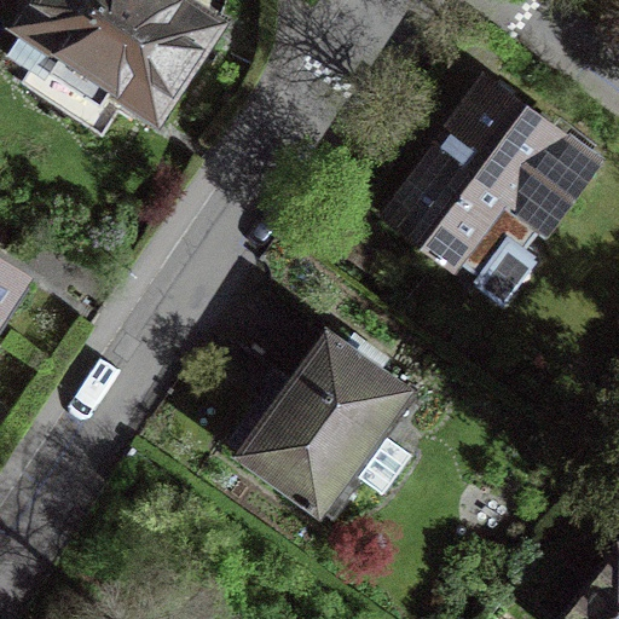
[(177,0),(35,0),(19,25),(25,28),(7,56),(29,69),(21,82),(100,133),(126,94),(156,114),(214,24),(177,0)]
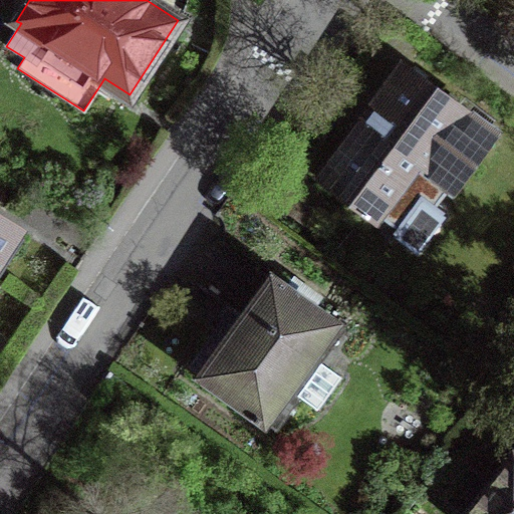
[(450,189),(492,133),(405,68),(323,177),(373,213),(374,211),(398,228),(421,197),(434,207),(448,188),(450,189)]
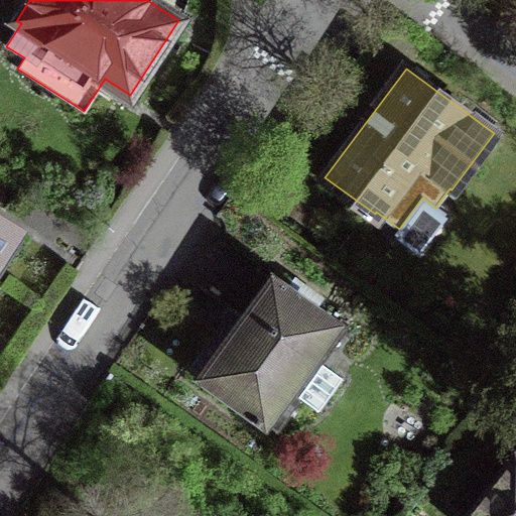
[(0,271),(22,239),(13,234),(15,231),(0,221),(0,271)]
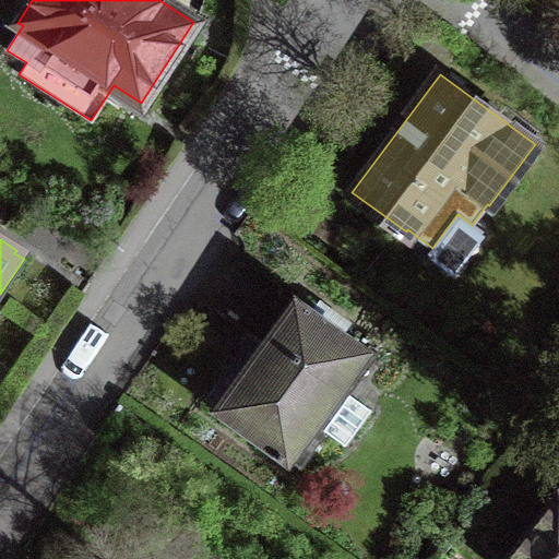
[(364,351),(294,299),(242,371),(229,361),(204,396),(300,466),(325,430),(343,443),(369,408),(337,385),(364,351)]
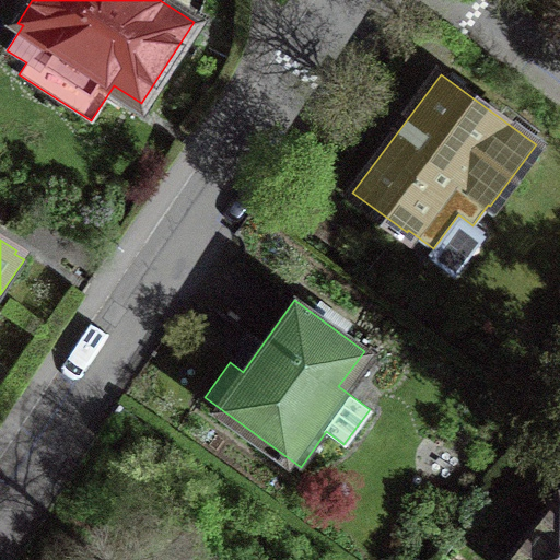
[(559,559),(559,492),(508,559),(559,559)]
